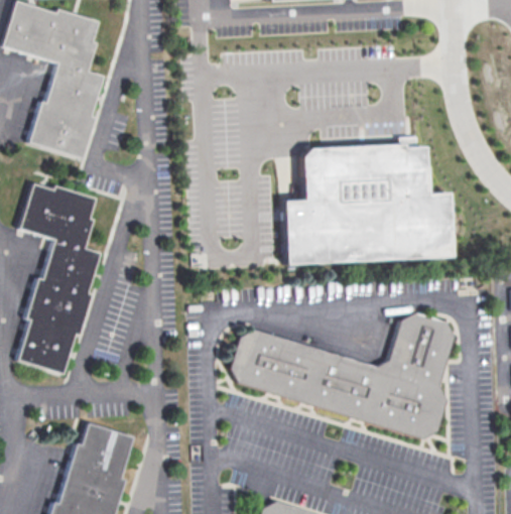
[(0,48),(14,2),(54,14),(55,10),(95,22),(89,41),(95,43),(86,72),(103,77),(91,116),(95,118),(81,161),(26,145),(39,103),(43,104),(55,66),(0,48)]
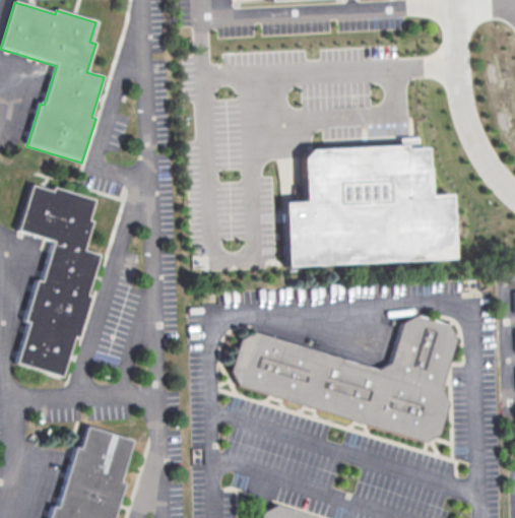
[(450,195),(429,196),(427,148),(419,148),(419,139),(401,139),(401,146),(303,150),(305,203),(284,203),(286,267),(453,260),(450,195)]
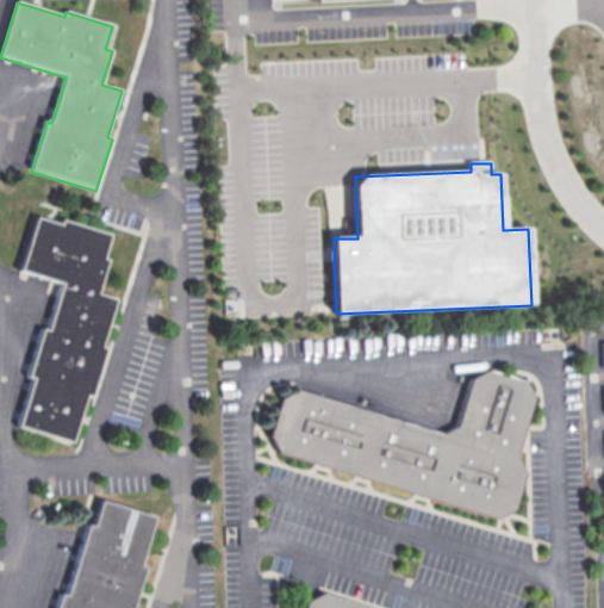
[(37,217),(61,224),(62,221),(110,235),(103,259),(109,261),(98,295),(118,301),(104,347),(109,348),(93,401),(87,398),(74,445),(19,428),(33,380),(29,379),(43,333),(48,334),(63,286),(20,273),(37,217)]
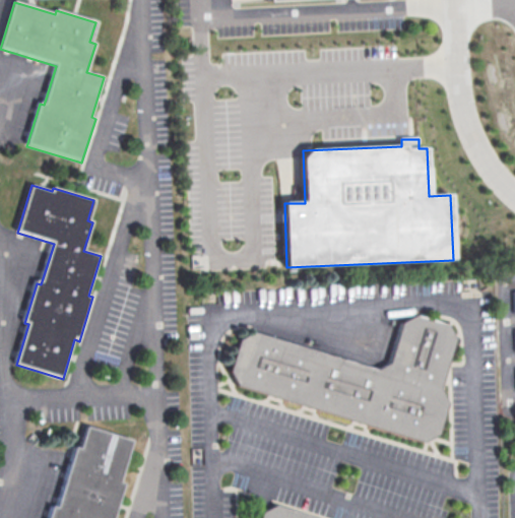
[(243,339),(234,371),(240,385),(427,442),(442,434),(450,403),(443,389),(457,338),(451,326),(419,316),(404,325),(392,365),(381,370),(257,333),(243,339)]
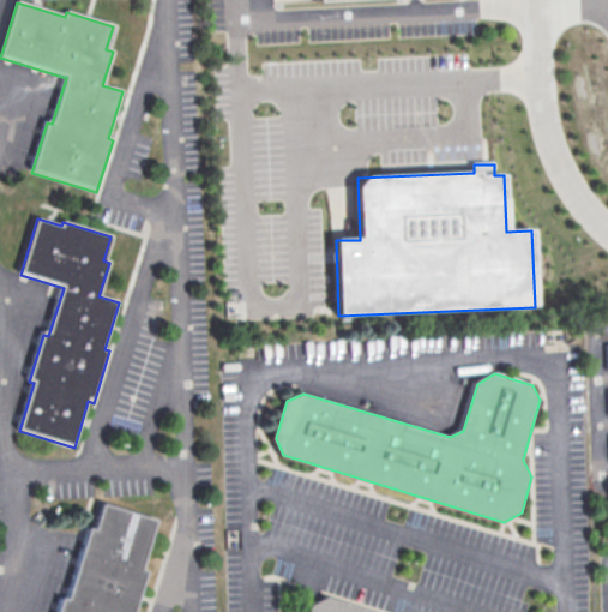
[(160,520),(106,504),(98,531),(91,528),(72,601),(65,599),(61,611),(138,611),(149,573),(145,571),(160,520)]
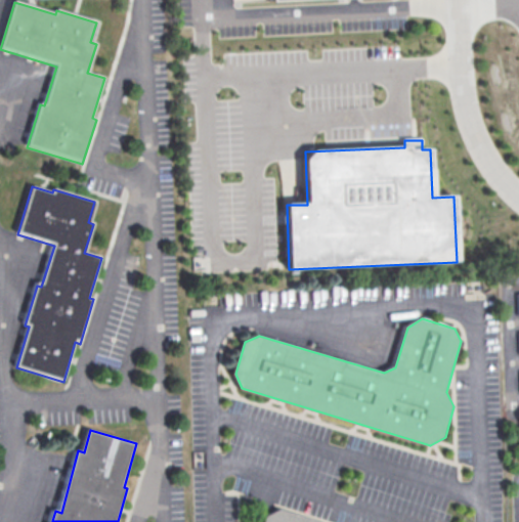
[(266,521),(268,517),(280,511),(319,521),(266,521)]
